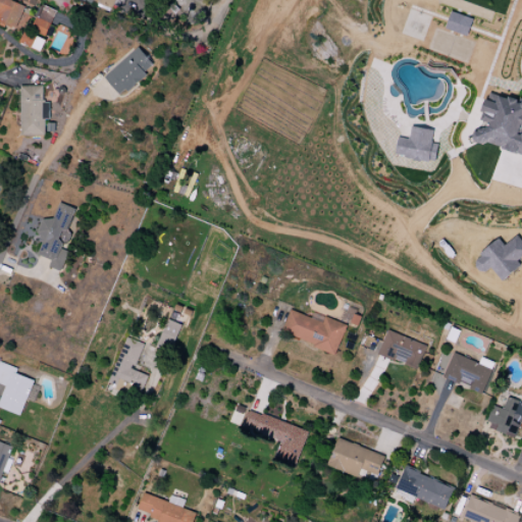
[(0,0),(0,22),(17,30),(28,6),(12,0),(0,0)]
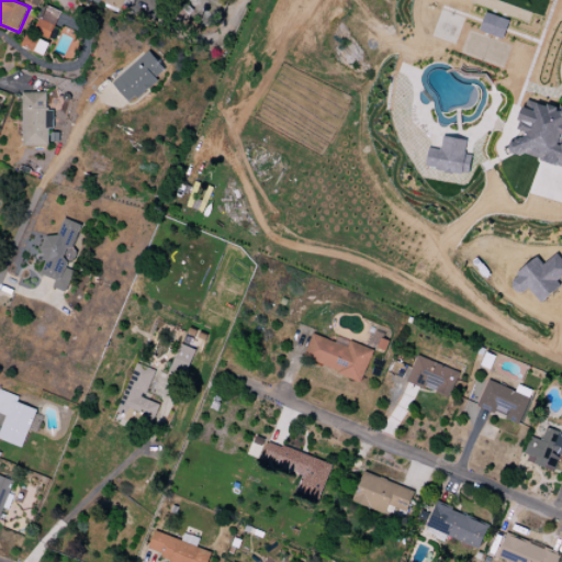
[(122,0),(99,0),(99,2),(120,9),(122,0)]
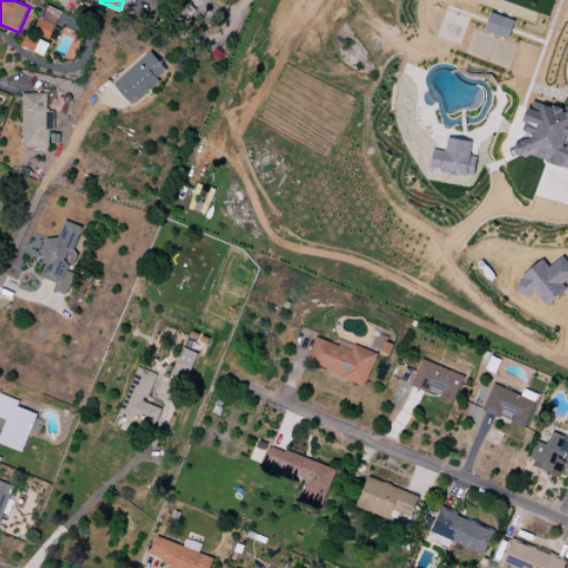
[(61,11),(44,6),(33,32),(56,41),(60,29),(54,28),(61,11)]
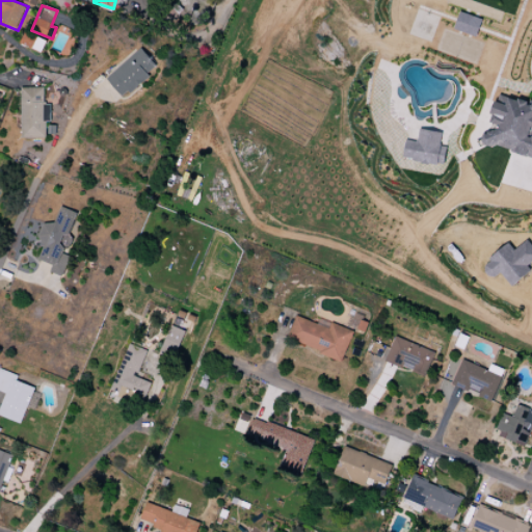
[(476,36),(481,20),(458,11),(453,29),(476,36)]
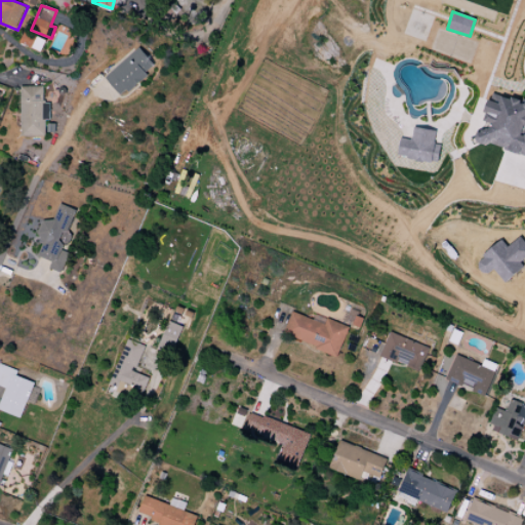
[(40,51),(44,39),(24,32),(19,43),(40,51)]
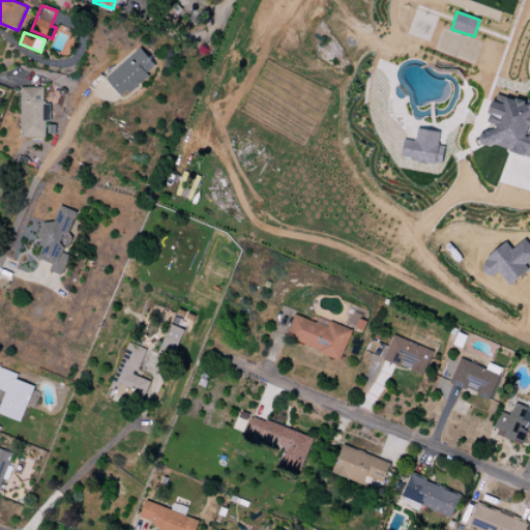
[(122,98),(156,66),(139,48),(105,80),(122,98)]
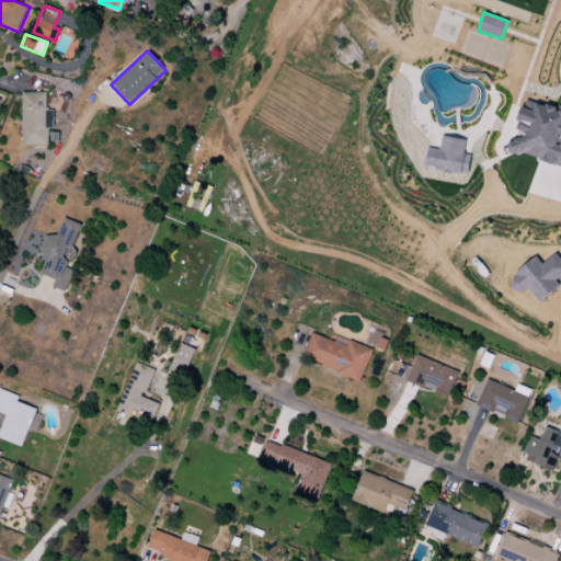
[(45,92),(21,92),(22,146),(48,145),(47,128),(53,128),(53,110),(46,110),(45,92)]
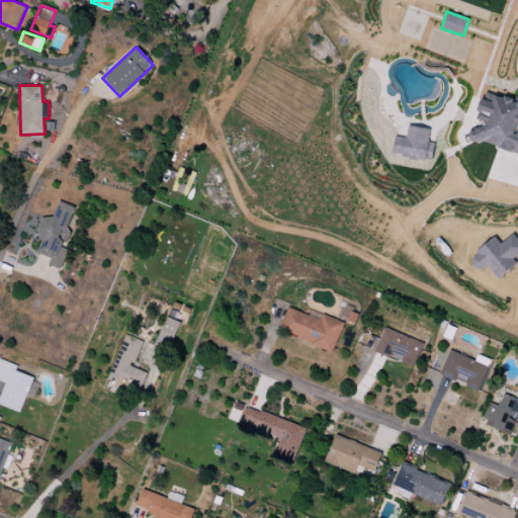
[(490,91),(477,127),(469,132),(468,135),(471,142),(476,143),(483,140),(517,152),(517,133),(516,133),(517,126),(517,96),(514,96),(513,98),(490,91)]
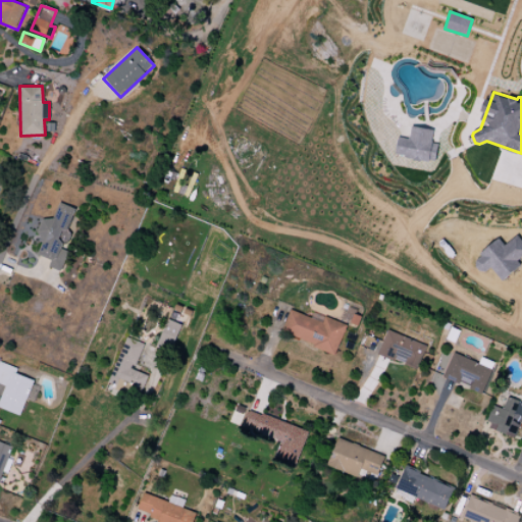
[(411,126),(435,132),(433,144),(438,145),(435,162),(428,160),(427,164),(410,160),(410,158),(393,155),(397,137),(409,139),(411,126)]
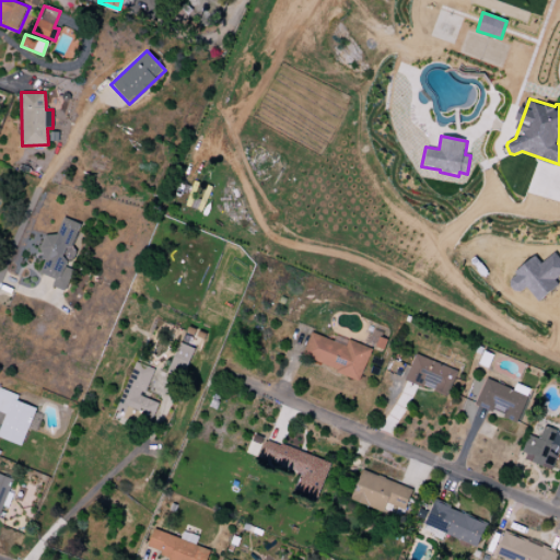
[(559,253),(559,252),(544,263),(539,257),(516,275),(518,278),(513,282),(513,289),(517,293),(523,293),(528,290),(539,304),(559,287),(559,283),(559,282),(559,281),(559,253)]
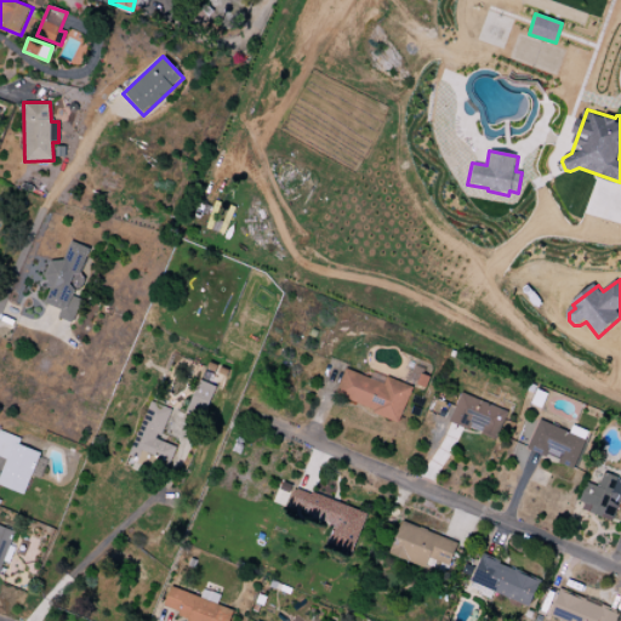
[(347,369),(336,396),(374,410),(374,412),(399,423),(414,388),(388,377),(385,385),(347,369)]
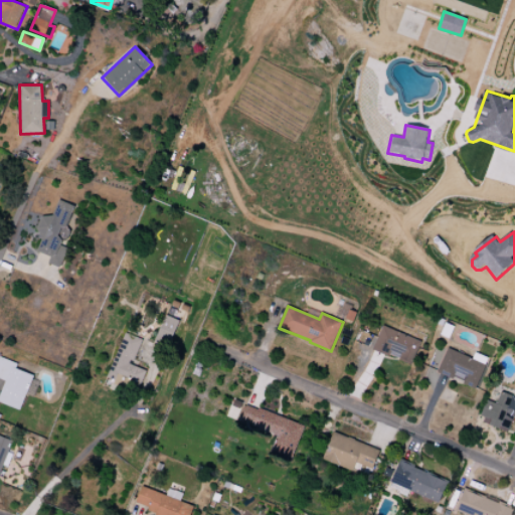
[(179,321),(165,315),(155,340),(169,346),(179,321)]
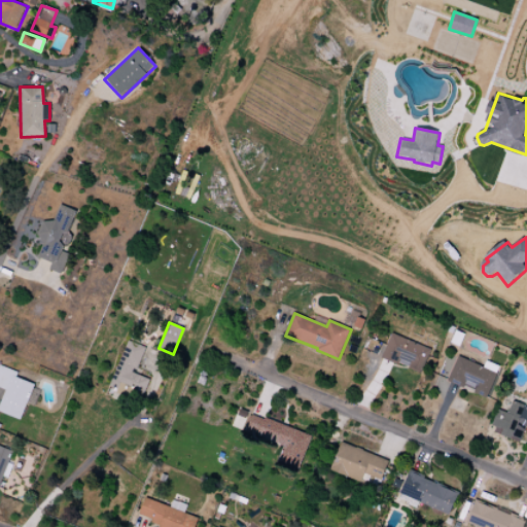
[(456,330),(466,335),(460,347),(451,343),(456,330)]
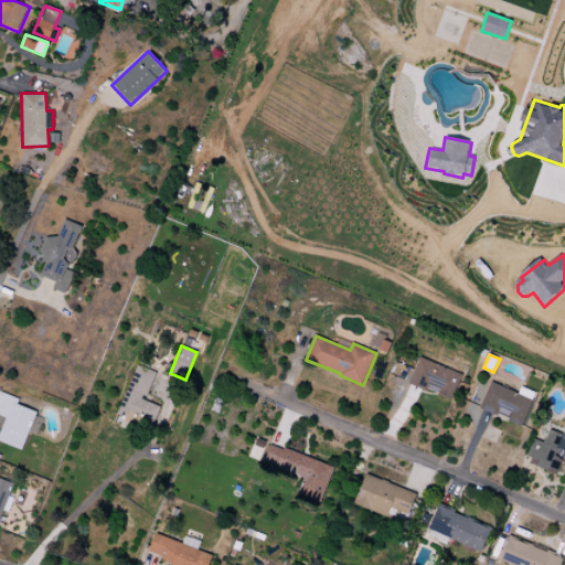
[(420,358),(408,384),(426,392),(427,390),(439,394),(438,396),(450,402),(461,375),(420,358)]
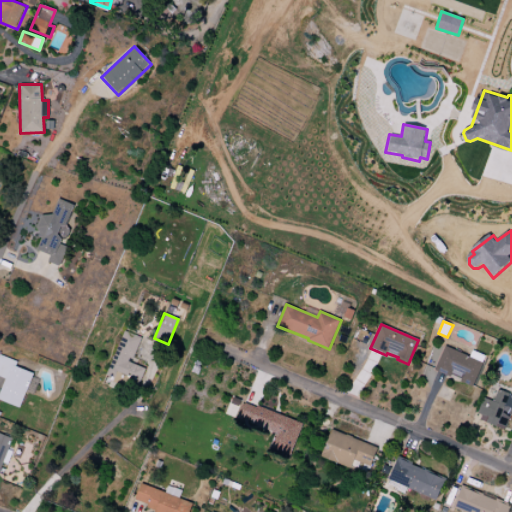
[(125,331),(104,383),(134,396),(145,368),(132,363),(142,338),(125,331)]
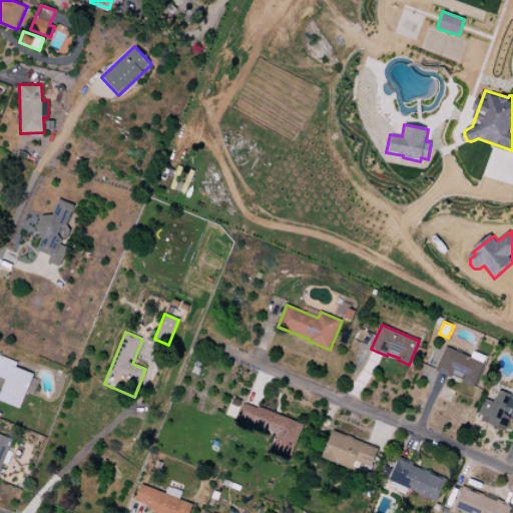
[(447,348),(436,371),(452,378),(453,376),(463,380),(462,382),(475,388),(485,365),(447,348)]
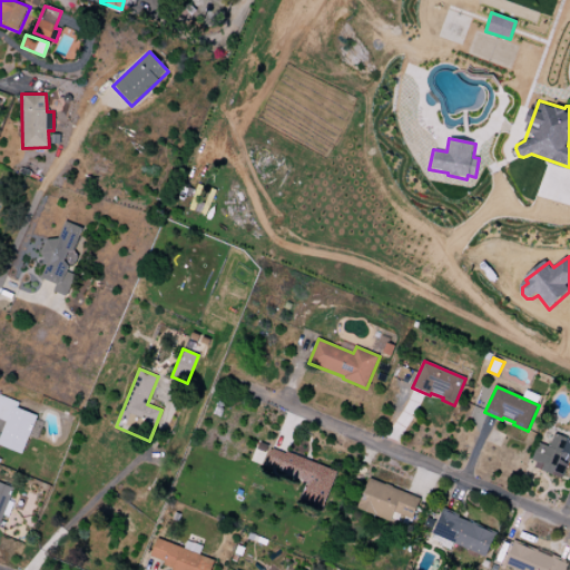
[(0,445),(22,454),(36,415),(17,409),(19,402),(0,395),(0,419),(6,421),(0,434),(0,445)]
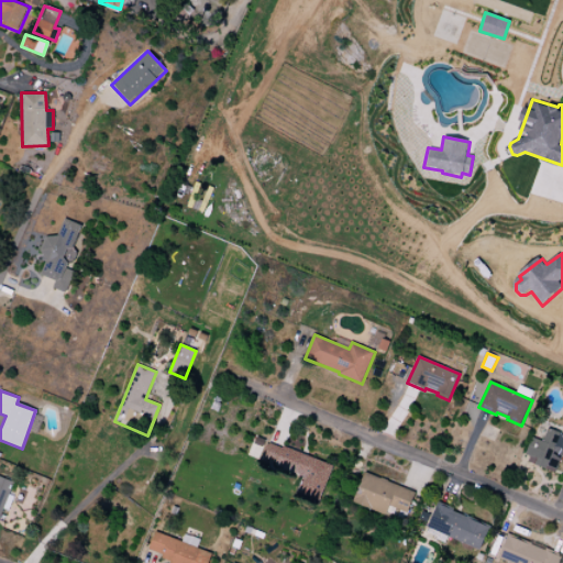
[(548,428),(542,441),(532,437),(526,455),(531,457),(529,462),(555,473),(561,459),(562,456),(562,438),(561,433),(548,428)]
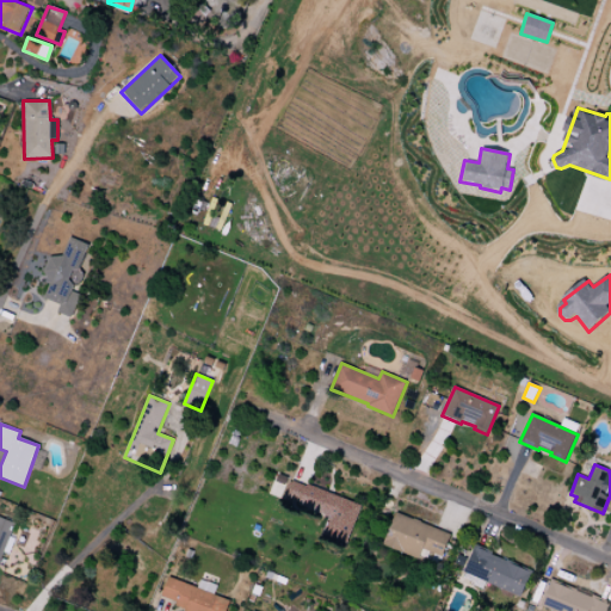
[(308,485),(300,506),(328,518),(320,539),(345,549),(362,506),(308,485)]
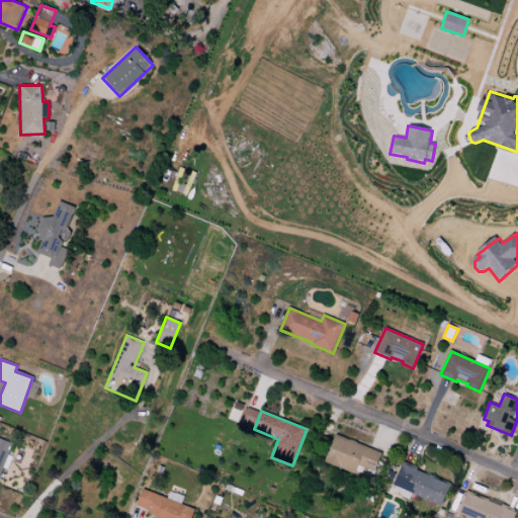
[(335,435),(325,462),(371,482),(382,453),(335,435)]
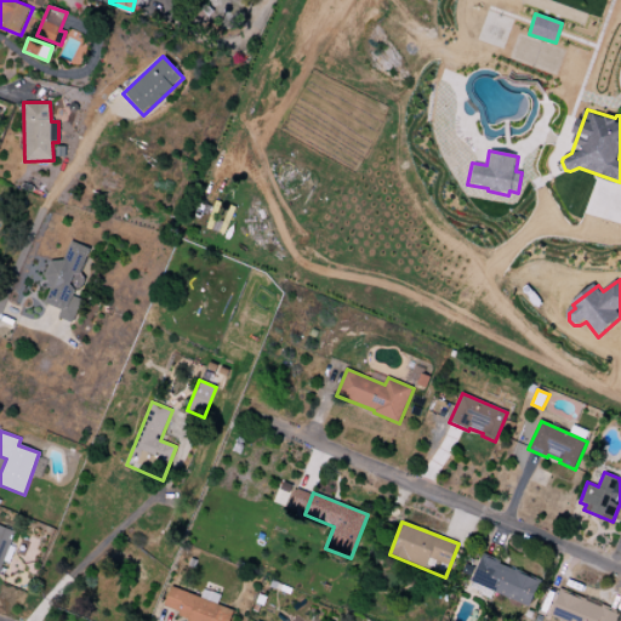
[(0,570),(13,529),(0,524),(0,570)]
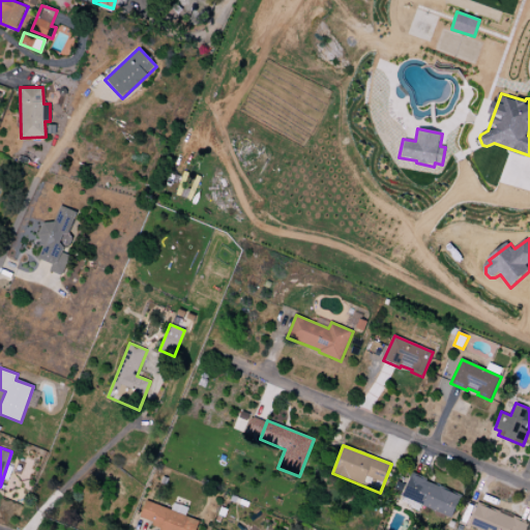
[(413,473),(402,498),(452,520),(464,495),(413,473)]
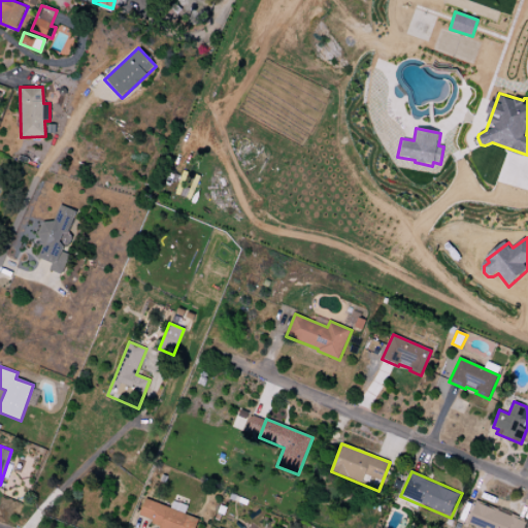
[(146,498),(139,516),(153,521),(152,525),(159,527),(197,527),(201,519),(146,498)]
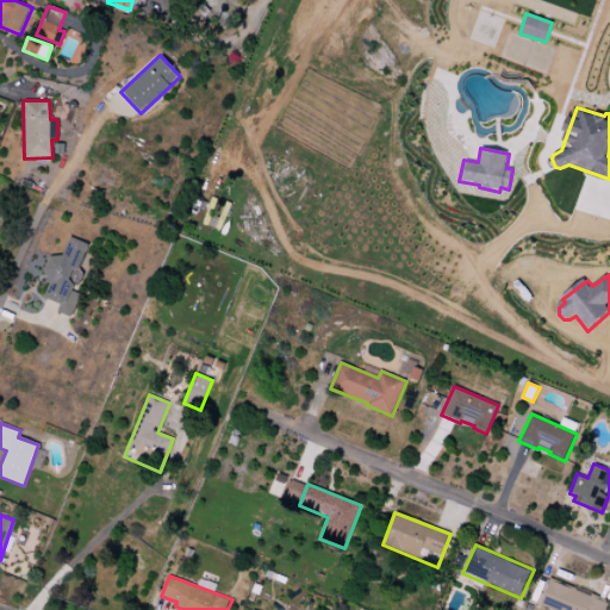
[(549,580),(539,607),(547,609),(605,609),(609,604),(549,580)]
